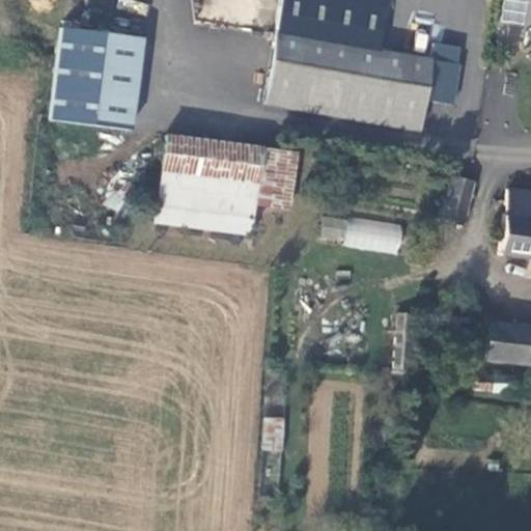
[(392,0),(283,0),(268,89),(423,115),(427,99),(456,103),(464,63),(460,63),(425,57),(384,51),(392,0)]
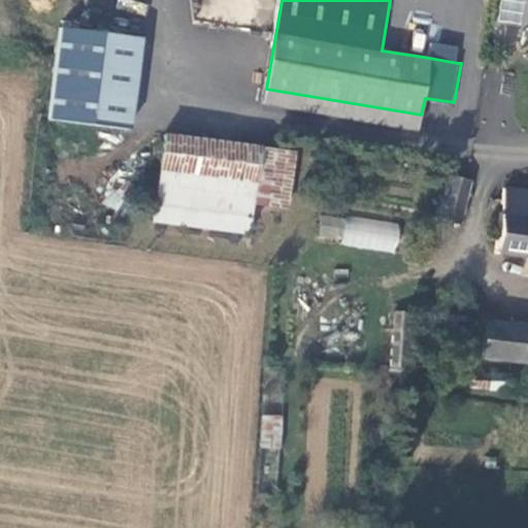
[(523,24),(525,0),(499,0),(497,22),(523,24)]
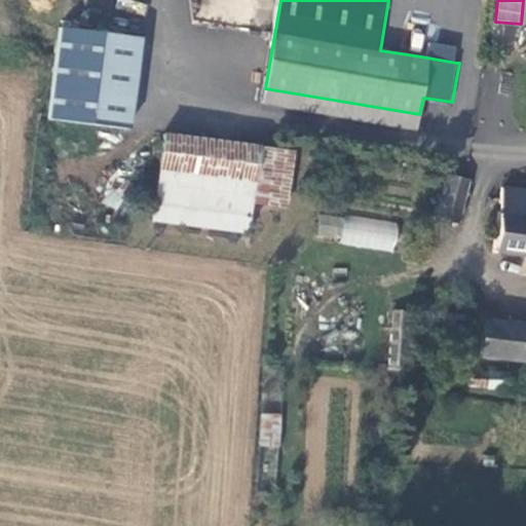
[(63,27),(52,116),(132,124),(142,36),(63,27)]
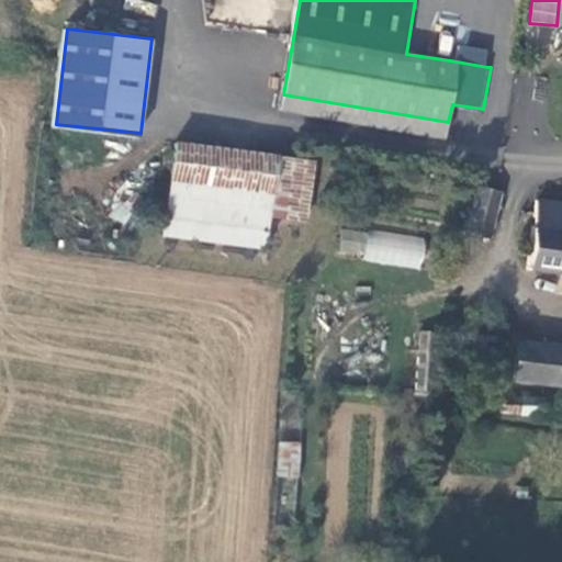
[(453,41),(450,60),(487,67),(492,47),(453,41)]
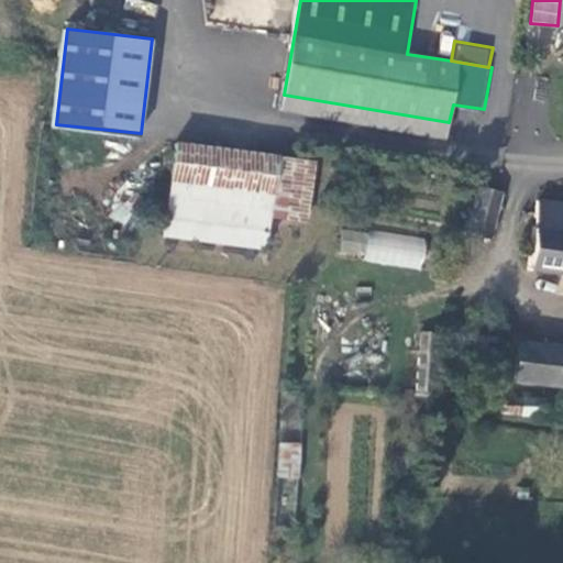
[(446,138),(449,122),(284,95),(280,109),(446,138)]
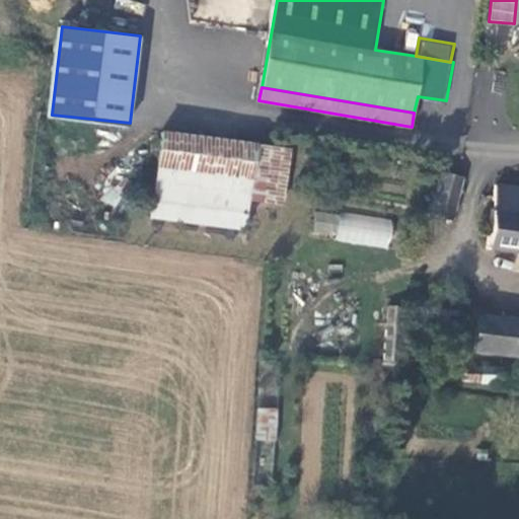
[(292,150),(165,133),(154,214),(247,226),(250,201),(284,205),(292,150)]
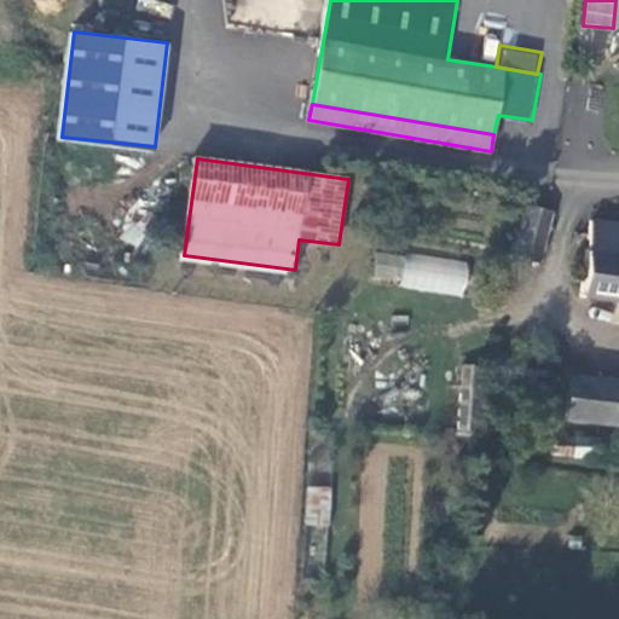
[(522,208),(510,256),(537,262),(548,214),(522,208)]
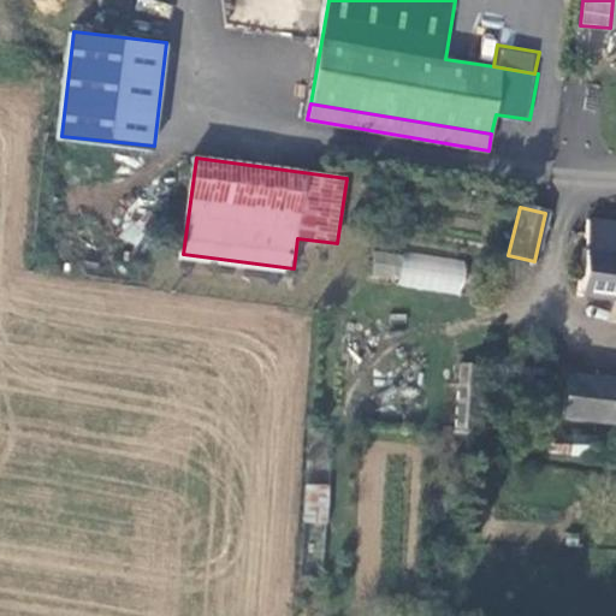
[(580,297),(615,301),(615,223),(590,220),(585,264),(582,285),(580,297)]
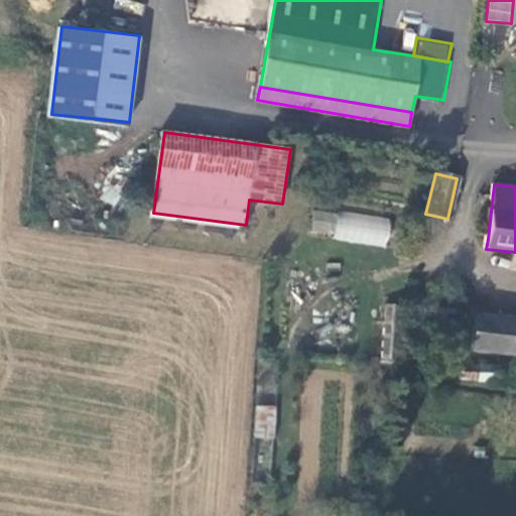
[(338,209),(333,238),(386,248),(391,220),(338,209)]
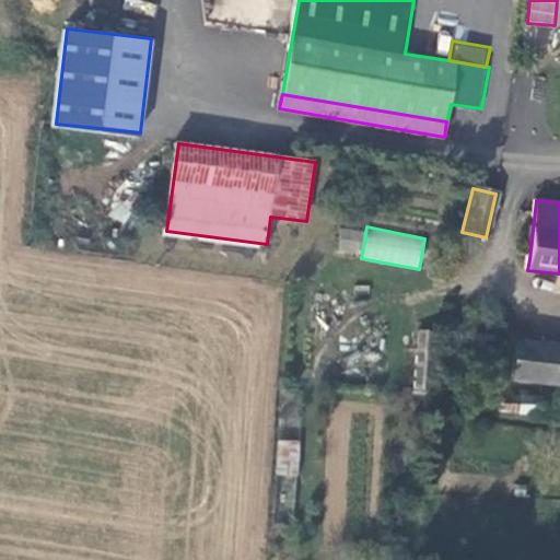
[(338,228),(336,252),(361,255),(363,230),(338,228)]
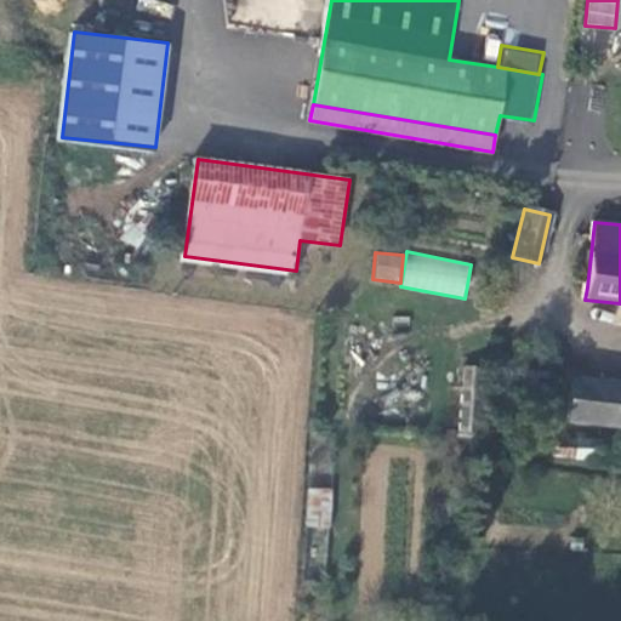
[(573,286),(587,288),(590,266),(576,263),(573,286)]
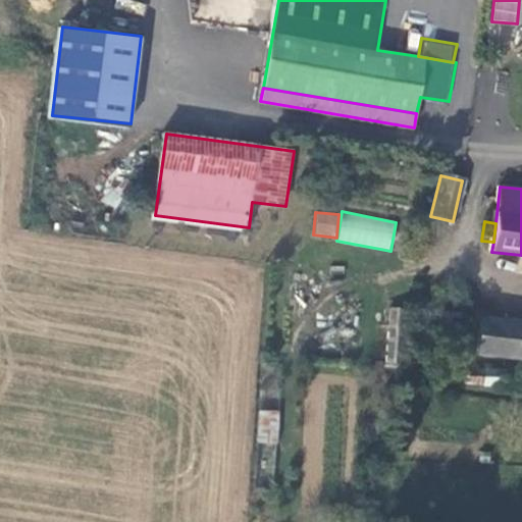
[(387,308),(385,367),(412,368),(413,309),(387,308)]
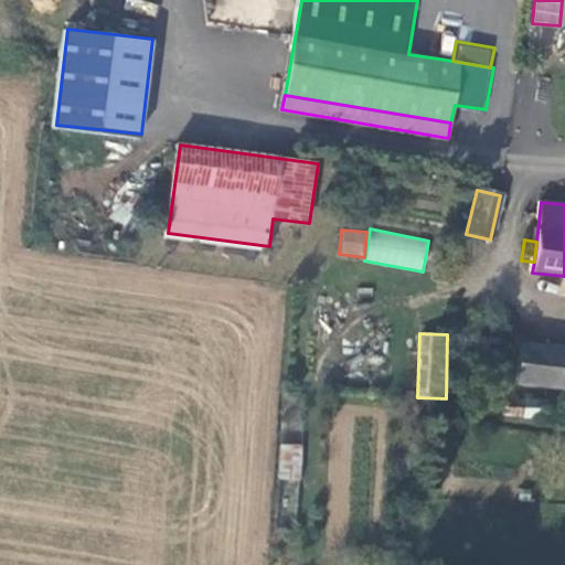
[(564,387),(564,349),(516,344),(511,382),(564,387)]
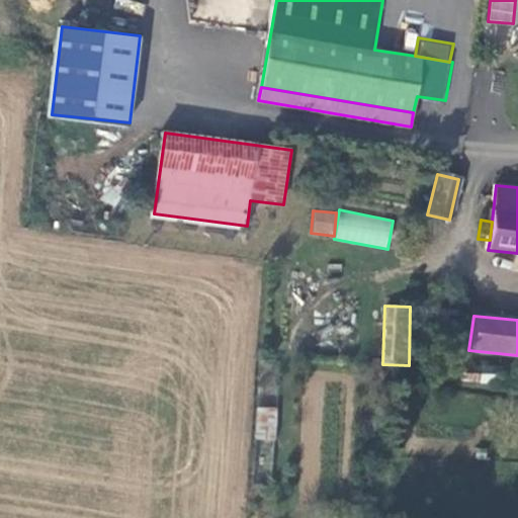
[(456,364),(455,378),(495,382),(497,367),(456,364)]
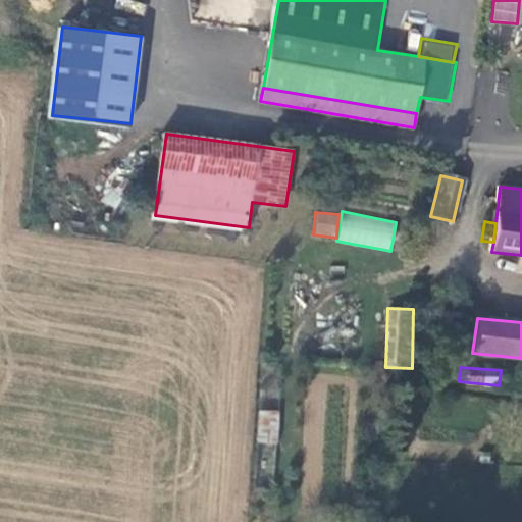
[(278,445),(280,411),(258,409),(256,442),(278,445)]
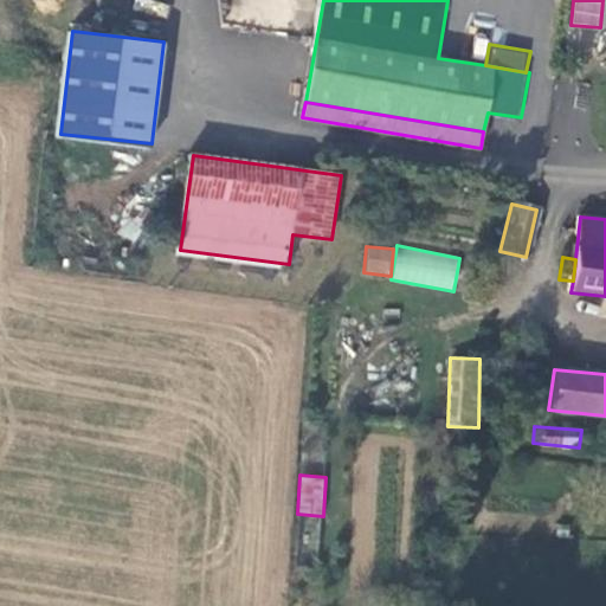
All buildings are outlined.
